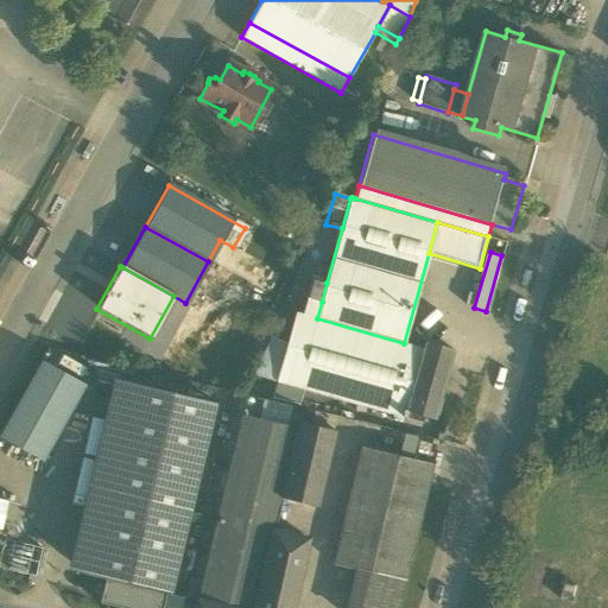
[(306,298),(322,302),(327,283),(312,278),(306,298)]
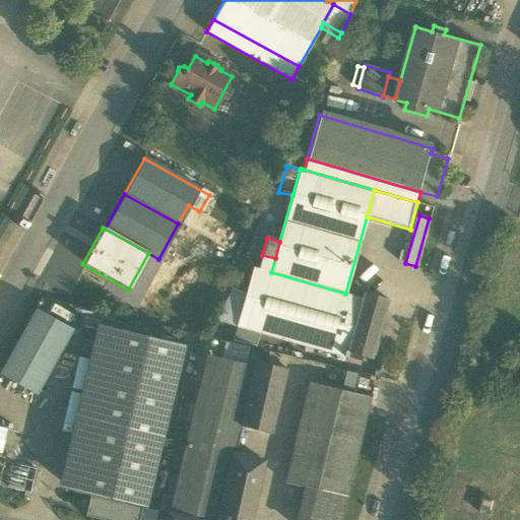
[(262,255),(258,269),(271,272),(275,258),(262,255)]
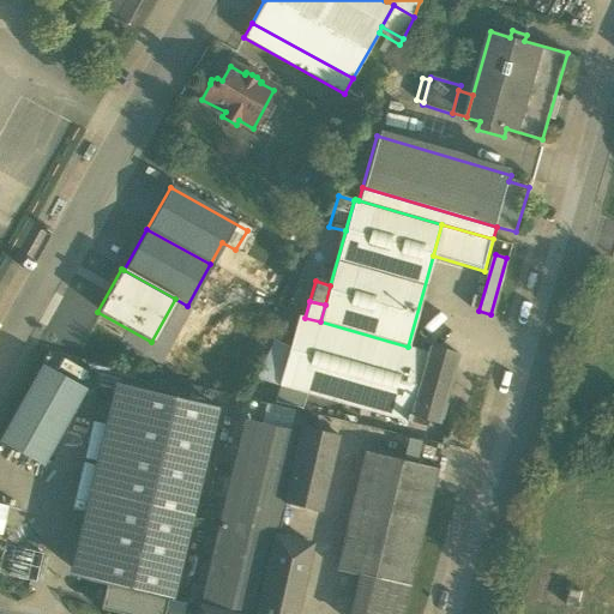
[(299,315),(289,347),(278,385),(306,392),(409,422),(410,415),(428,353),(427,353),(408,347),(320,321),(305,318),(299,315)]
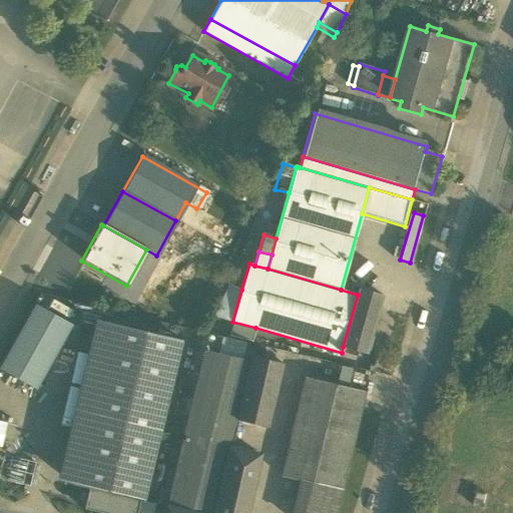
[(213,316),(232,322),(241,290),(227,284),(213,316)]
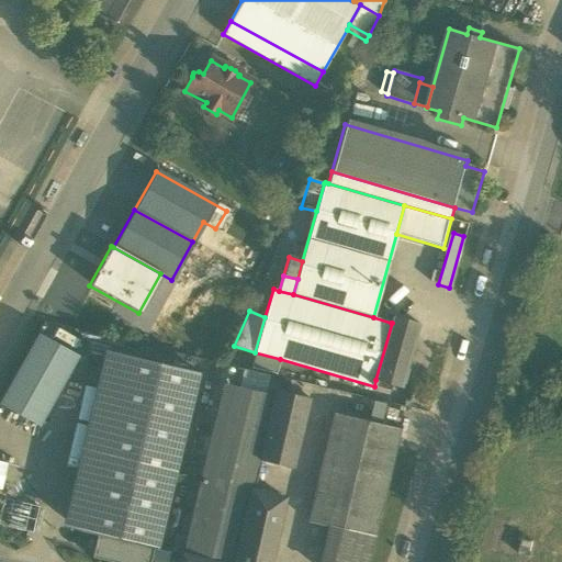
[(375,380),(401,388),(402,382),(403,382),(406,369),(405,369),(418,323),(393,316),(391,323),(392,323),(375,380)]
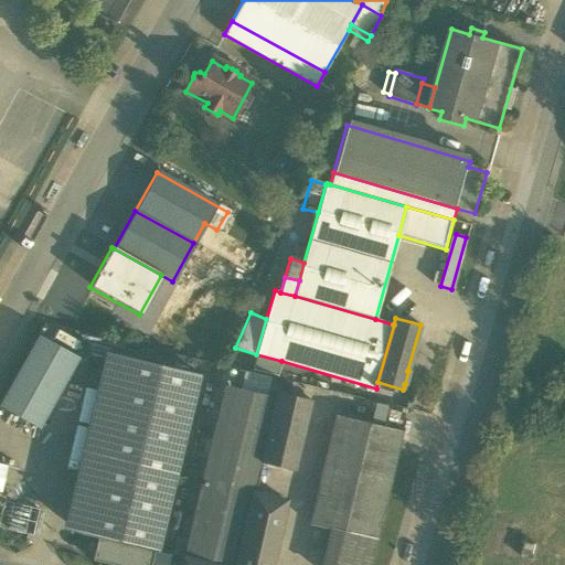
[(38,334),(0,402),(0,406),(39,428),(78,358),(38,334)]
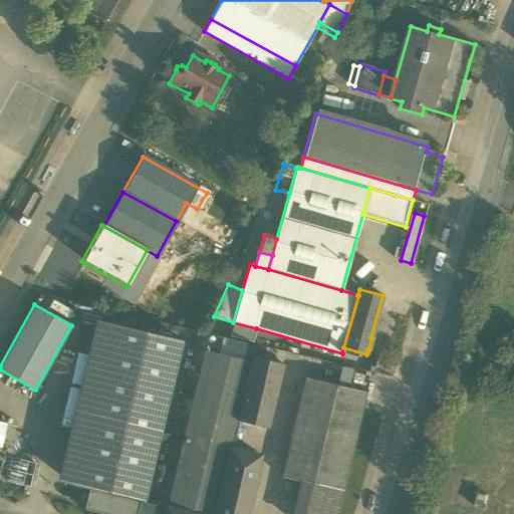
[(56,481),(71,485),(109,323),(95,319),(56,481)]
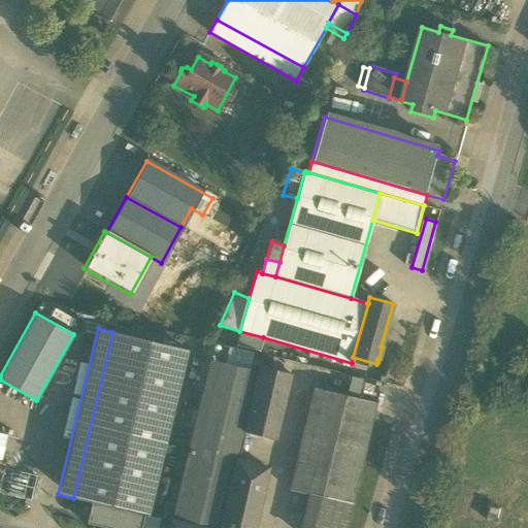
[(259,351),(263,337),(239,331),(235,345),(259,351)]
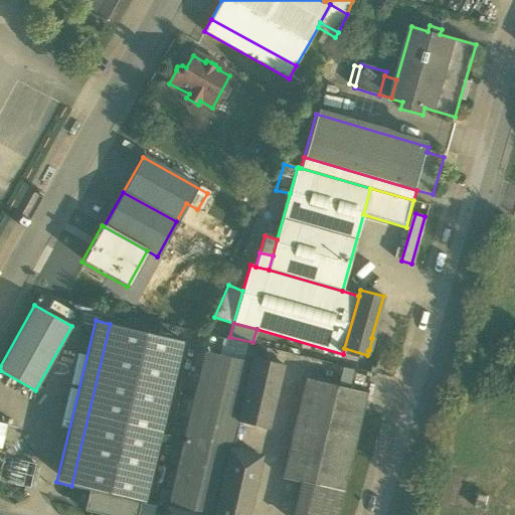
[(71,486),(89,490),(140,502),(143,503),(182,341),(110,324),(71,486)]
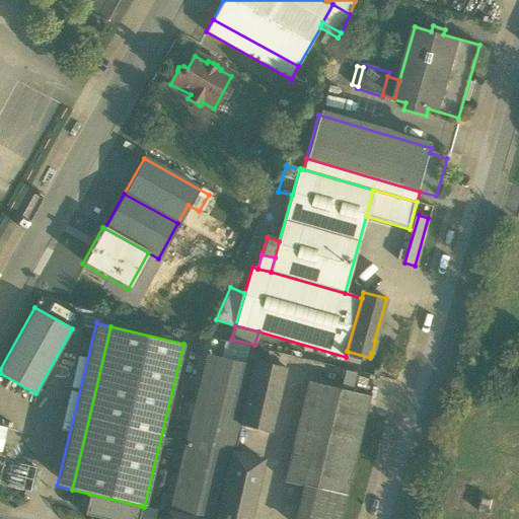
[(169,511),(168,513),(192,518),(218,518),(234,453),(240,425),(254,366),(253,366),(253,365),(207,354),(172,496),(169,511)]
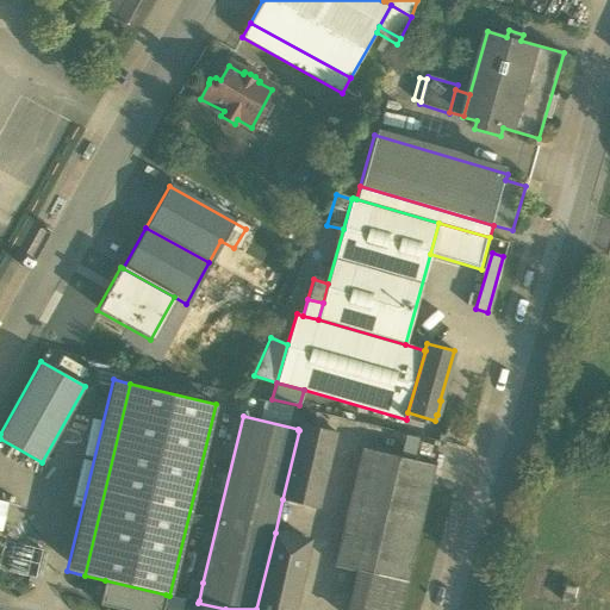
[(282,499),(318,508),(336,433),(299,423),(298,429),(298,430),(299,430),(282,499)]
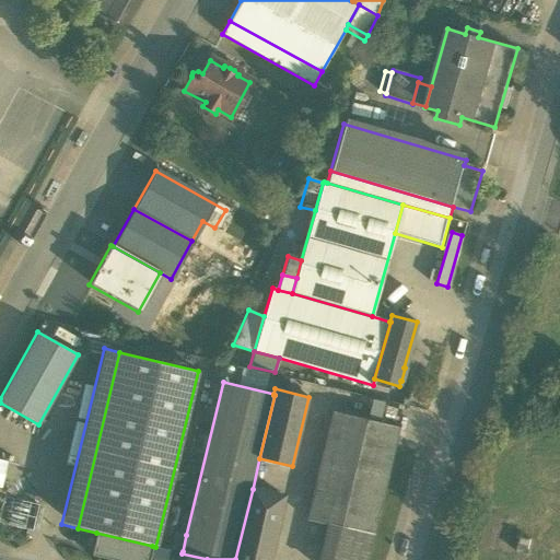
[(307,521),(333,526),(373,536),(398,428),(334,412),(307,521)]
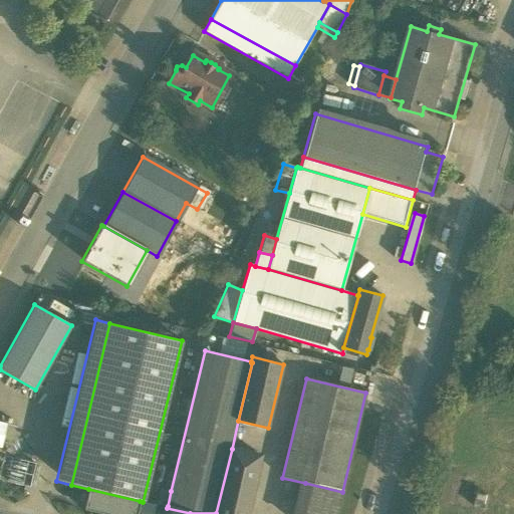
[(216,513),(246,513),(260,456),(232,449),(216,513)]
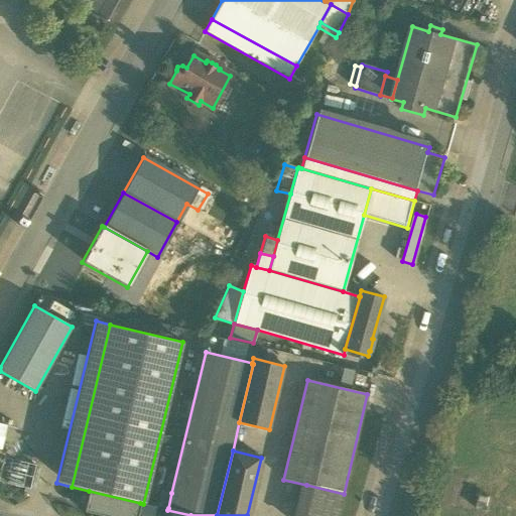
[(338,515),(344,494),(306,485),(298,515),(338,515)]
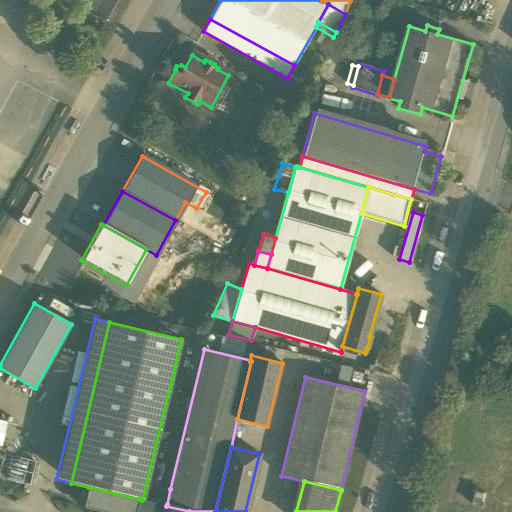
[(136,511),(139,499),(88,487),(83,508),(101,511),(136,511)]
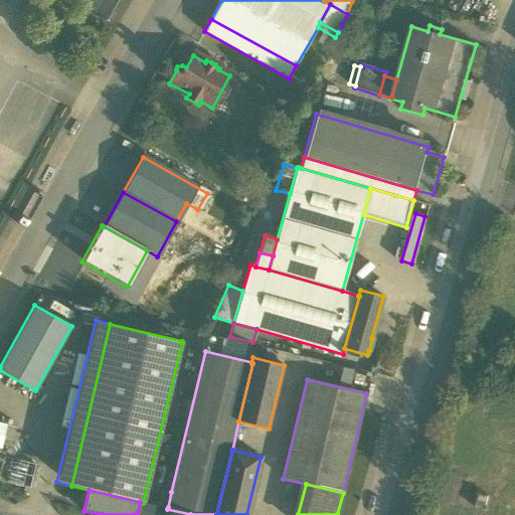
[(158,505),(168,507),(171,492),(161,490),(158,505)]
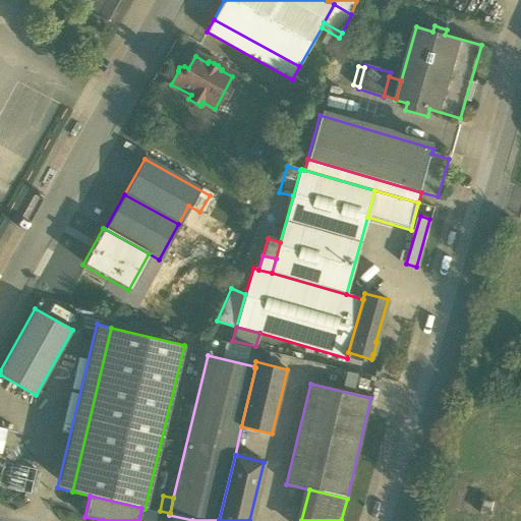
[(480,514),(490,517),(494,503),(483,500),(480,514)]
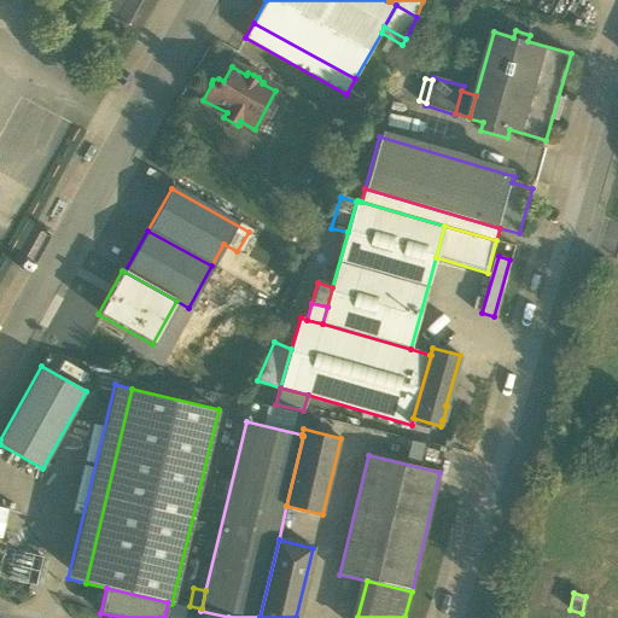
[(184,617),(187,607),(172,604),(168,602),(164,617),(184,617)]
